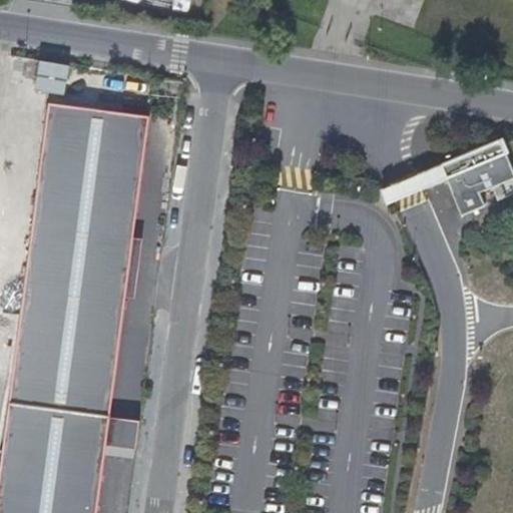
[(61,98),(67,69),(34,62),(28,92),(61,98)]
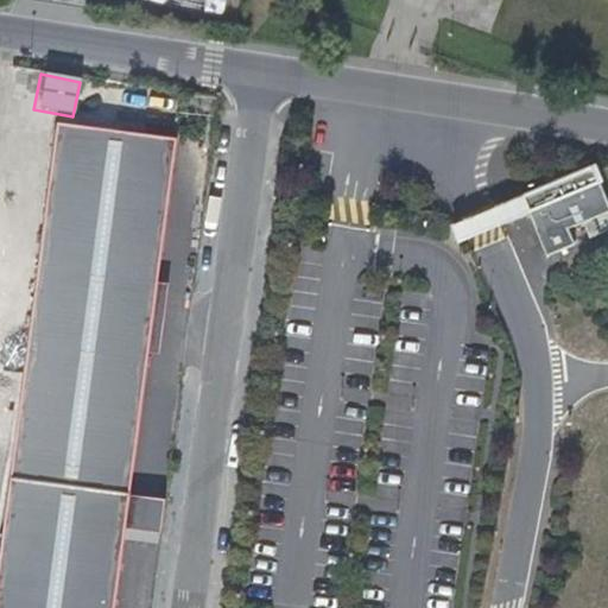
[(0,607),(114,607),(179,145),(59,127),(2,533),(0,553),(0,607)]
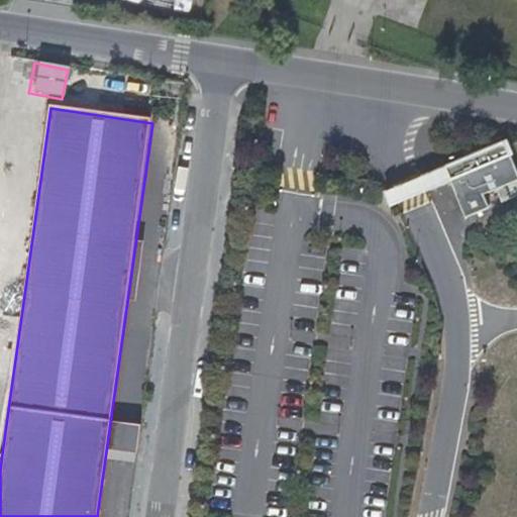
[(516,174),(503,141),(442,167),(447,181),(463,218),(488,208),(482,195),(495,189),(516,180),(516,174)]
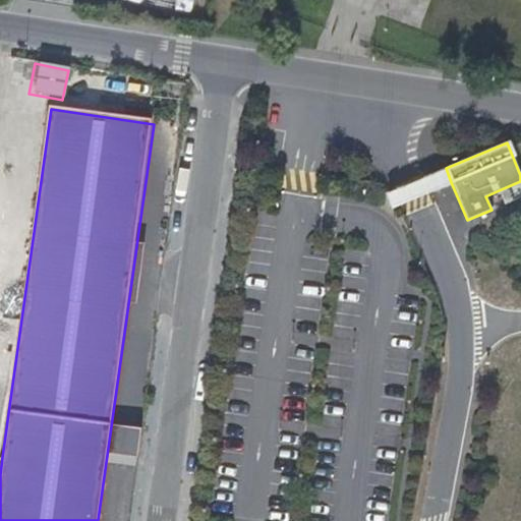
[(418,195),(451,182),(446,168),(412,182),(390,192),(395,206),(418,195)]
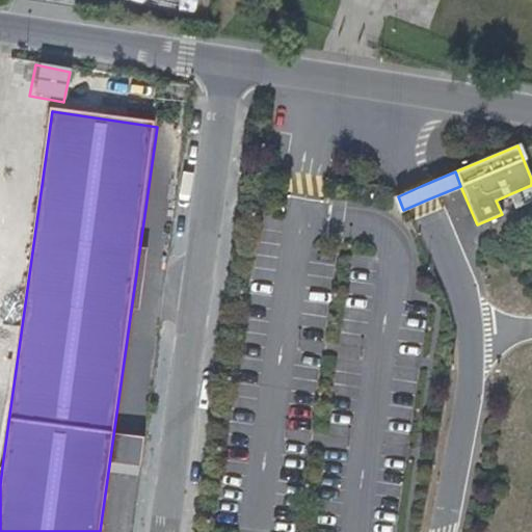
[(531,202),(531,185),(509,194),(515,209),(531,202)]
